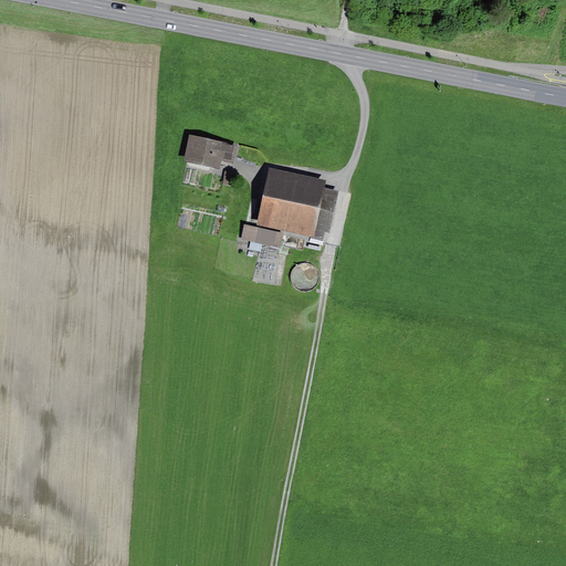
[(236,146),(189,136),(184,163),(219,170),(221,161),(231,164),(236,146)]
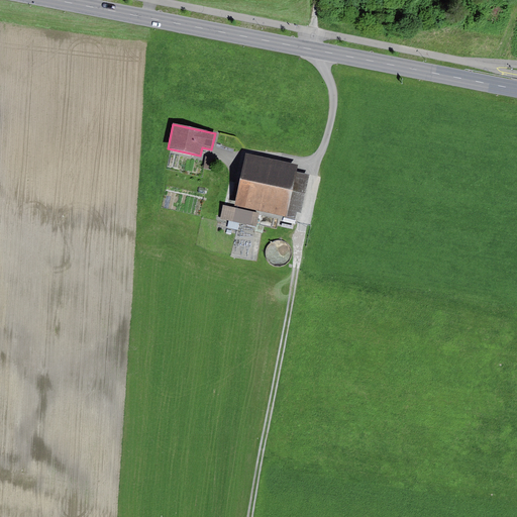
[(298,166),(245,154),(234,206),(289,218),(290,211),(302,214),(310,176),(297,174),(298,166)]
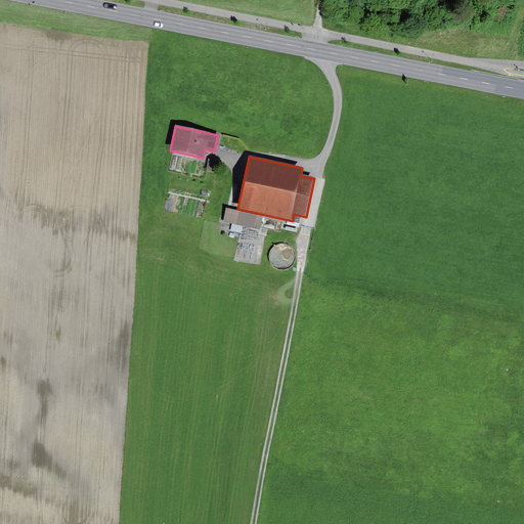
[(218,161),(209,159),(207,171),(215,173),(218,161)]
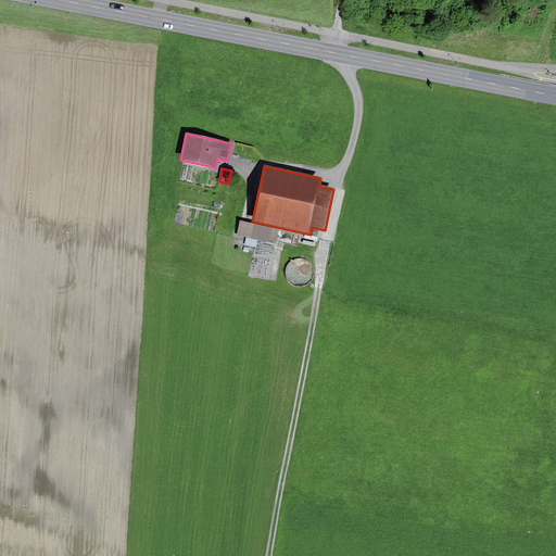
[(280,230),(240,222),(237,236),(277,244),(280,230)]
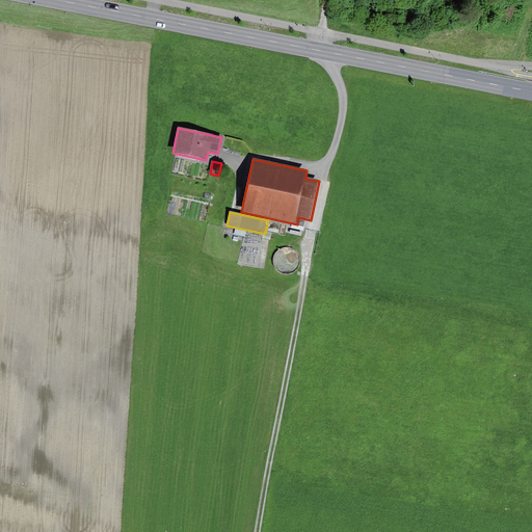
[(273,256),(281,272),(295,266),(289,249),(273,256)]
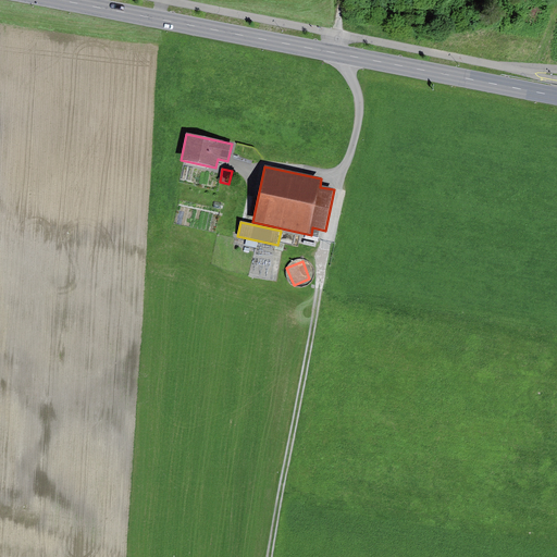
All buildings are outlined.
